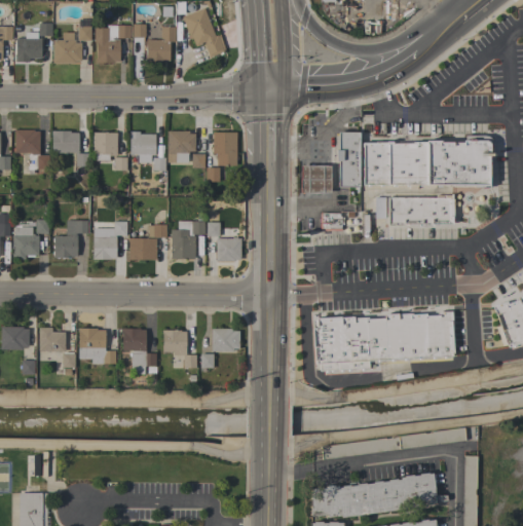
[(217,36),(219,35),(220,36),(221,35),(228,50),(211,58),(206,43),(197,46),(194,38),(192,39),(184,17),(206,8),(217,36)]
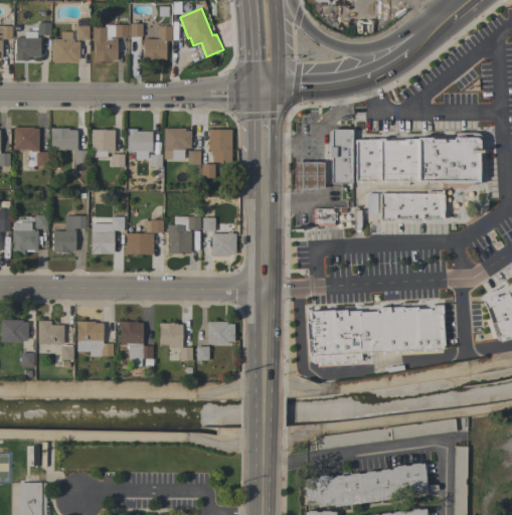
[(52,22),(52,35),(39,35),(39,22),(52,22)]
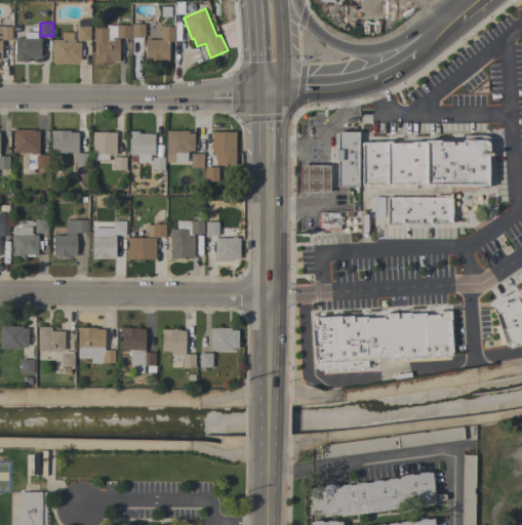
[(147,25),(147,37),(133,37),(133,24),(147,25)]
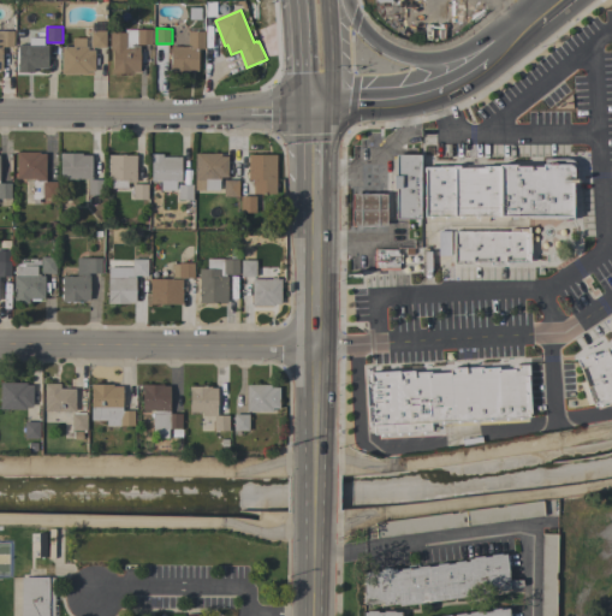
[(112,49),(112,33),(128,33),(128,29),(154,29),(154,45),(141,45),(141,46),(142,46),(142,72),(136,72),(136,73),(114,73),(114,49),(112,49)]
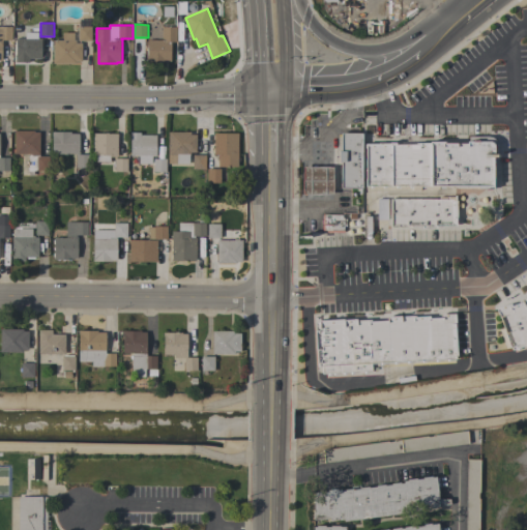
[(0,26),(13,27),(13,40),(4,40),(4,60),(0,60),(0,26)]
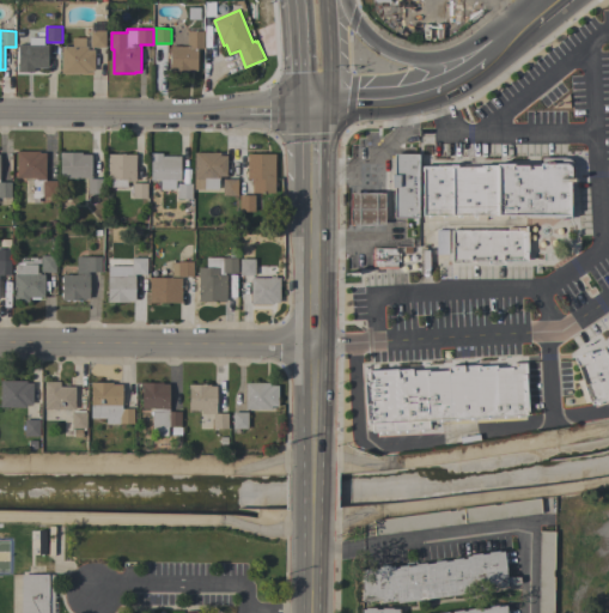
[(108,47),(92,47),(92,30),(108,30),(108,47)]
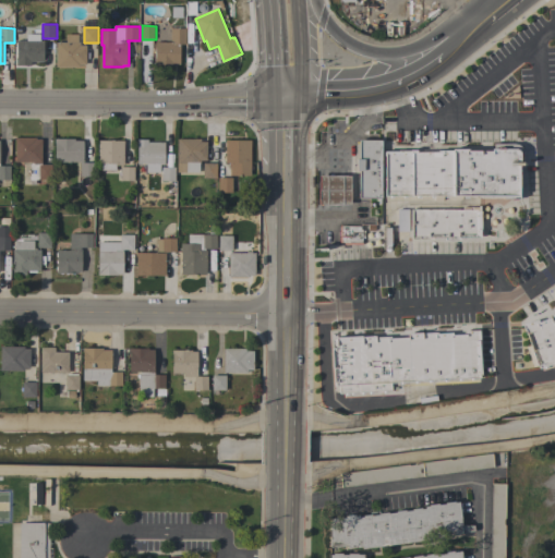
[(181,64),(157,64),(157,43),(172,43),(172,28),(188,28),(188,44),(181,44),(181,64)]
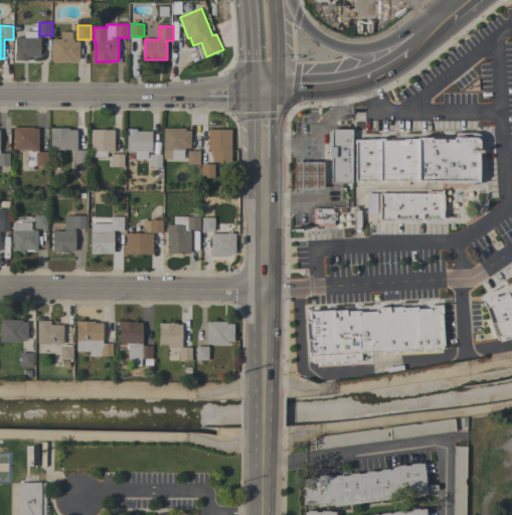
[(26,37),(26,31),(39,31),(38,37),(42,37),(42,57),(30,57),(30,60),(17,60),(17,37),(26,37)]
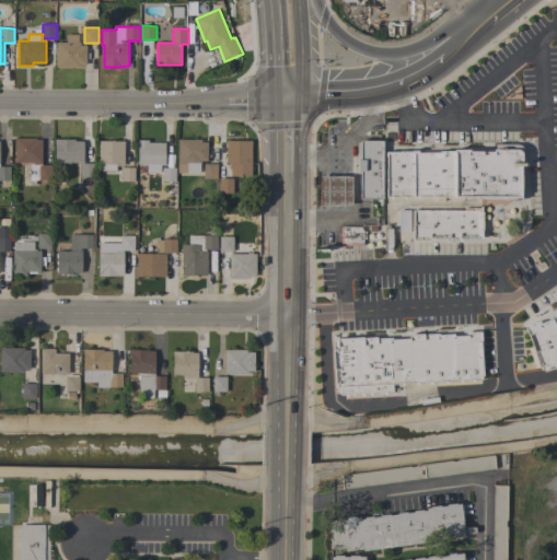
[(82,43),(82,46),(88,46),(88,65),(82,65),(82,67),(58,67),(58,43),(68,43),(68,35),(80,35),(79,43),(82,43)]
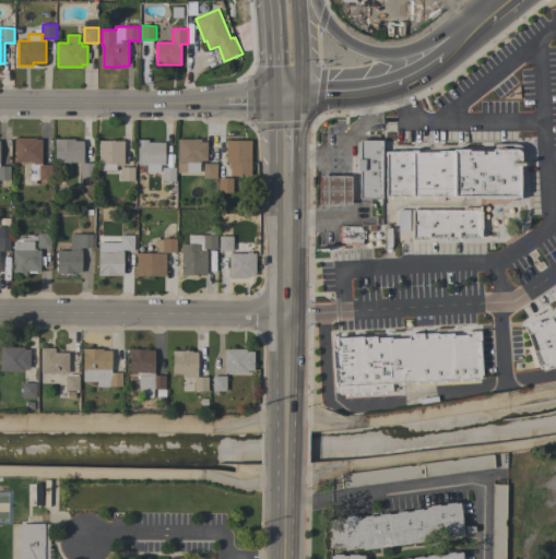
[(18,138),(38,138),(38,140),(44,140),(44,165),(55,165),(55,180),(37,180),(37,186),(32,186),(32,165),(35,164),(35,162),(18,162),(18,138)]
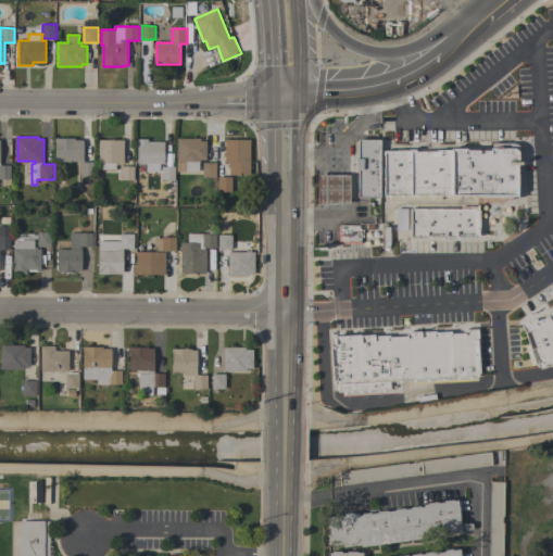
[(57,138),(76,138),(76,140),(85,140),(85,162),(96,162),(96,176),(82,176),(82,162),(57,161),(57,138)]
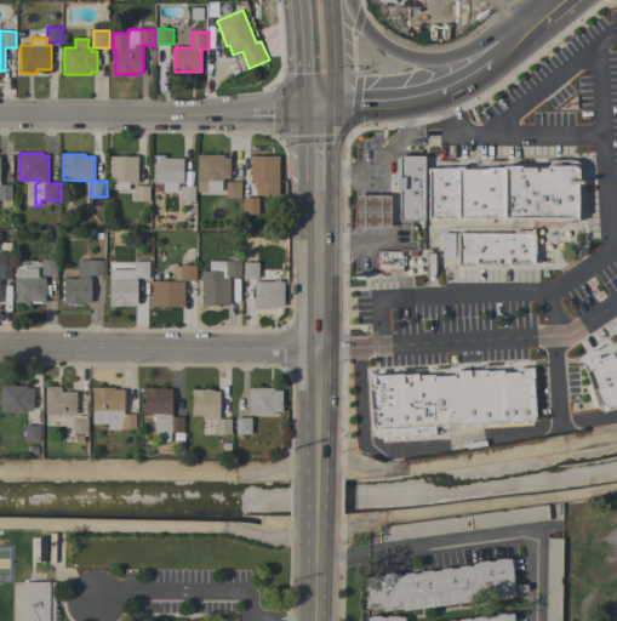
[(224,154),(224,158),(232,158),(232,178),(224,178),(224,182),(223,182),(223,192),(199,192),(199,154),(224,154)]
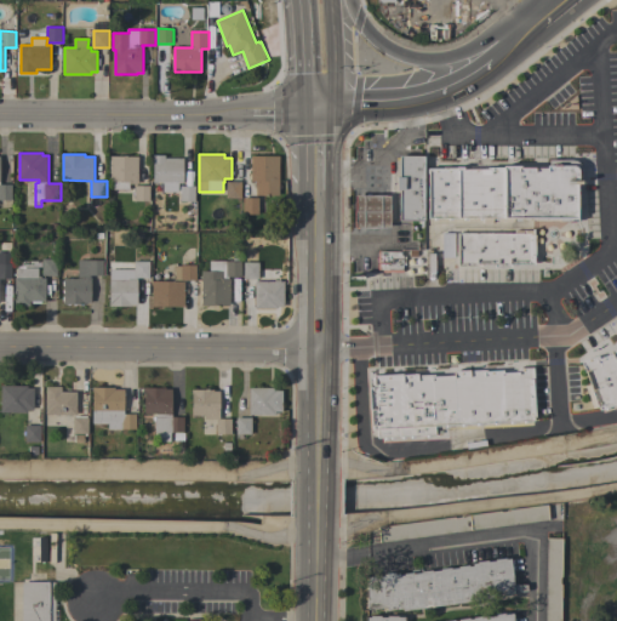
[(184,186),(196,186),(196,201),(181,201),(181,192),(165,192),(165,183),(155,183),(155,155),(167,155),(167,159),(184,158),(184,186)]
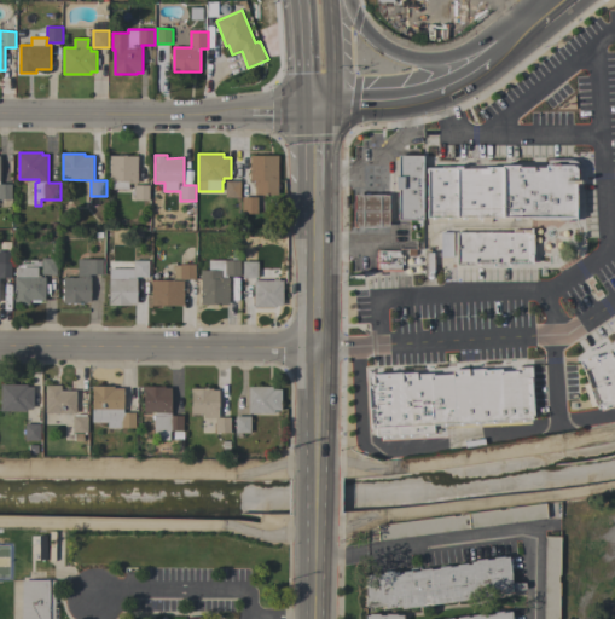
[(111,156),(139,156),(139,183),(129,183),(129,189),(115,189),(115,180),(111,180),(111,156)]
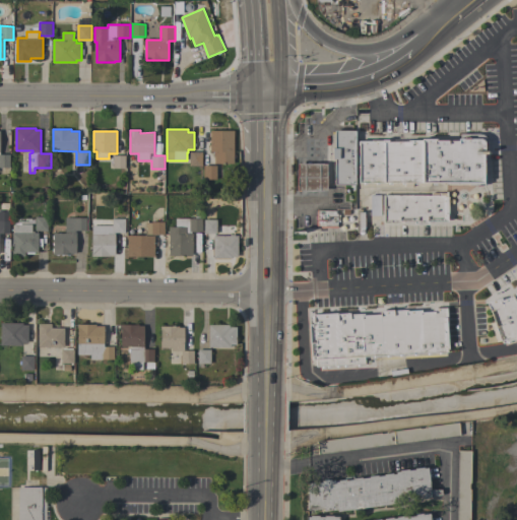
[(215,164),(215,151),(211,151),(211,131),(235,131),(235,164),(215,164)]
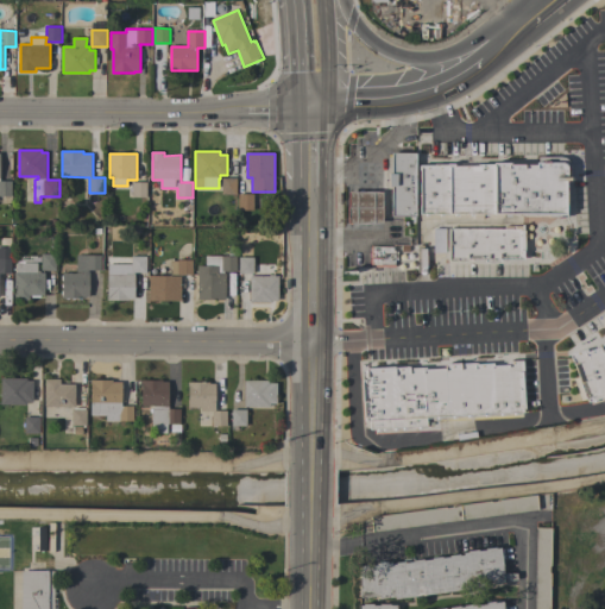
[(394,154),(417,154),(417,217),(394,217),(394,154)]
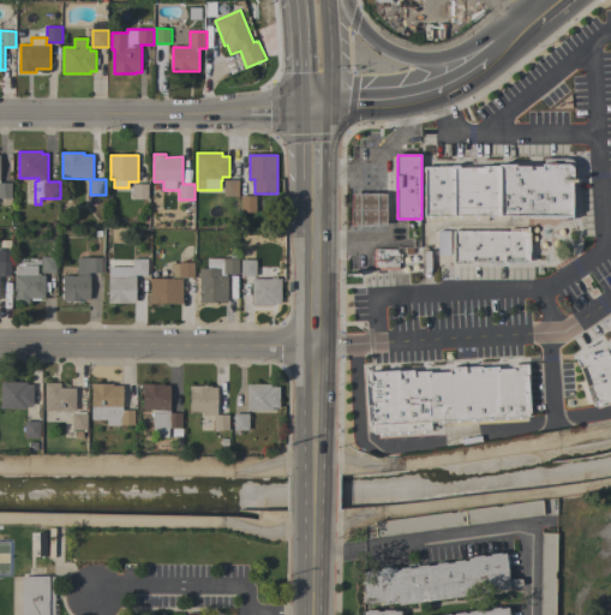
[(426,216),(426,163),(514,163),(514,166),(541,166),(541,163),(545,163),(545,159),(573,159),(577,166),(579,183),(573,183),(573,220),(555,220),(555,216),(544,216),(426,216)]
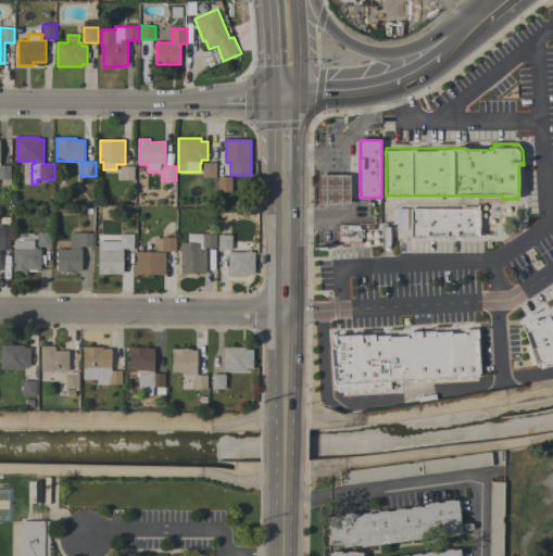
[(217,163),(217,177),(204,177),(204,162),(217,163)]
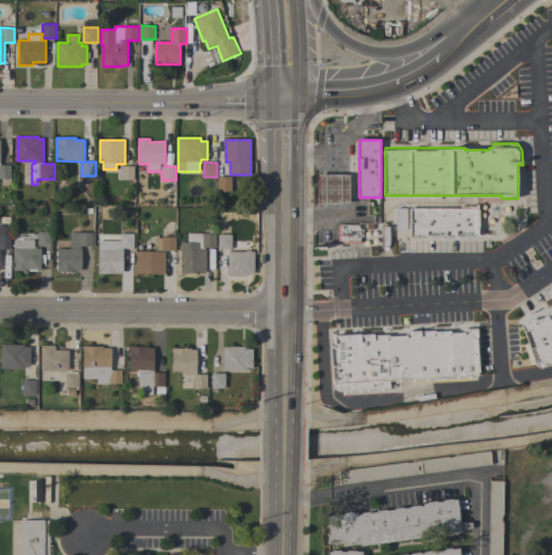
[(0,165),(12,165),(12,178),(0,178),(0,165)]
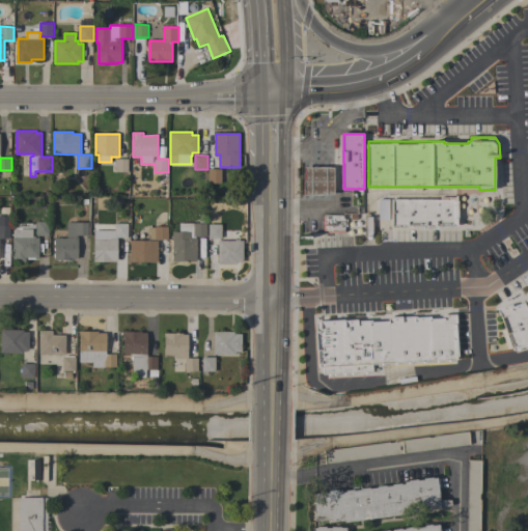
[(130,159),(130,172),(116,171),(116,159),(130,159)]
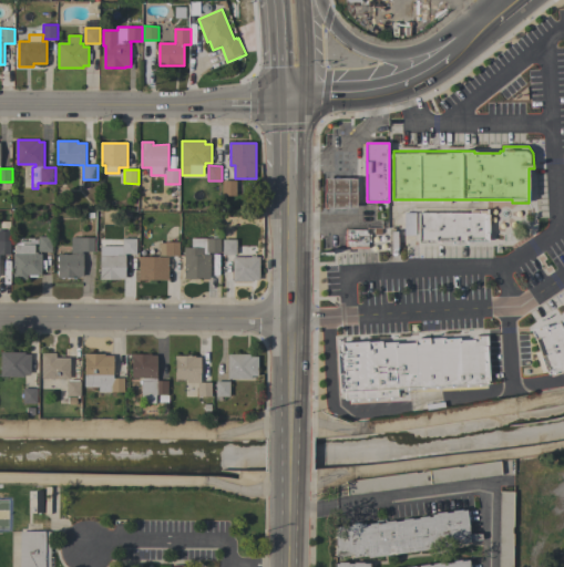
[(358,178),(358,208),(326,208),(326,178),(358,178)]
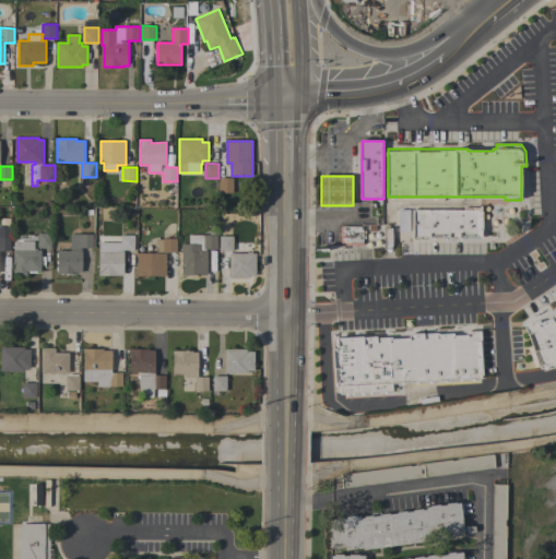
[(235,178),(234,192),(220,192),(221,178),(235,178)]
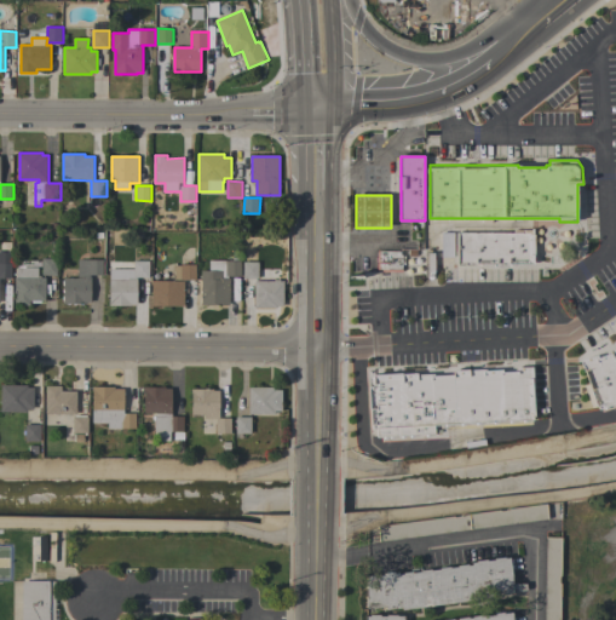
[(534,233),(534,268),(458,268),(458,233),(534,233)]
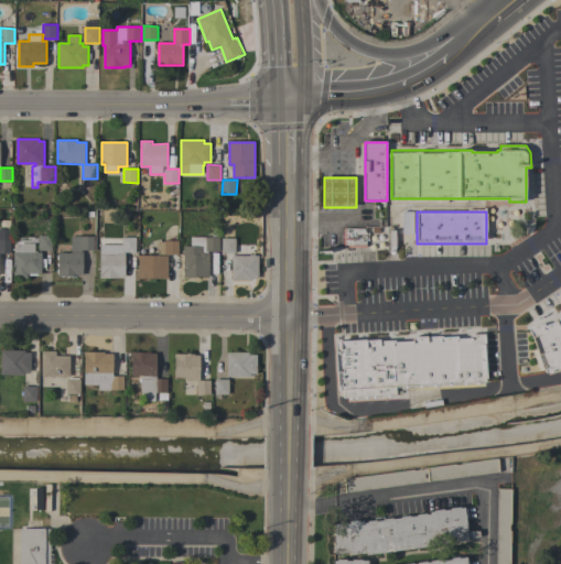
[(345,228),(368,229),(367,232),(377,232),(377,238),(370,238),(370,240),(368,240),(367,247),(345,247),(345,228)]
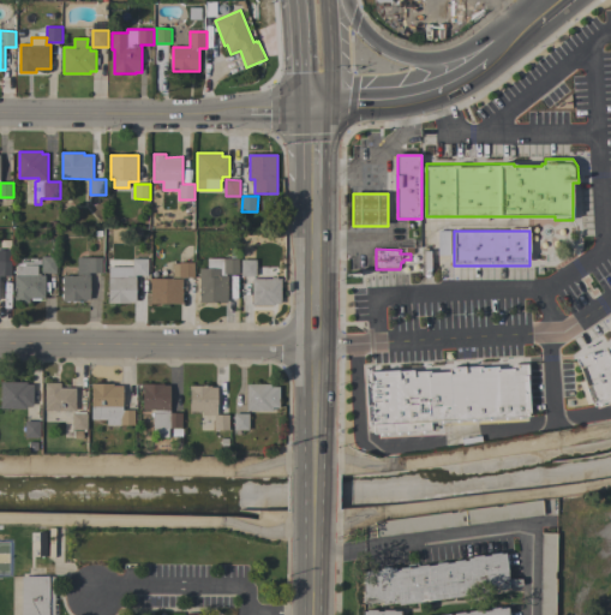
[(58,256),(58,273),(43,273),(43,257),(58,256)]
